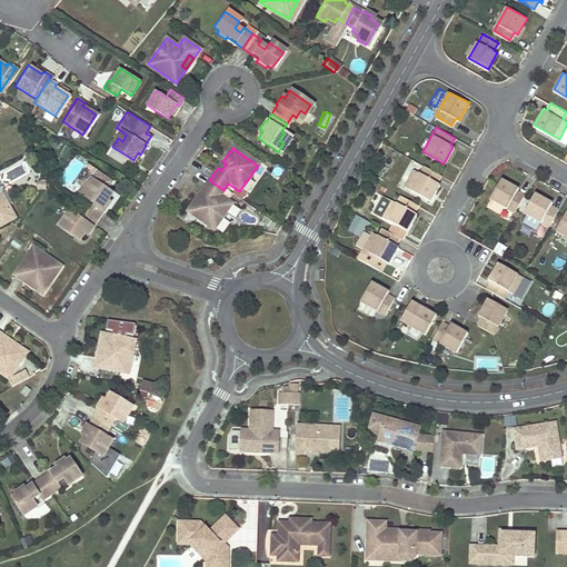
[(406,186),(431,200),(440,183),(437,181),(441,173),(425,165),(421,172),(415,169),(406,186)]
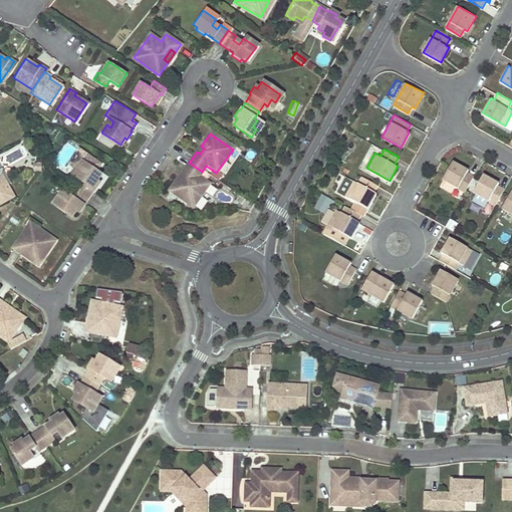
[(469,169),(454,160),(444,178),(456,185),(466,190),(474,176),(467,172),(469,169)]
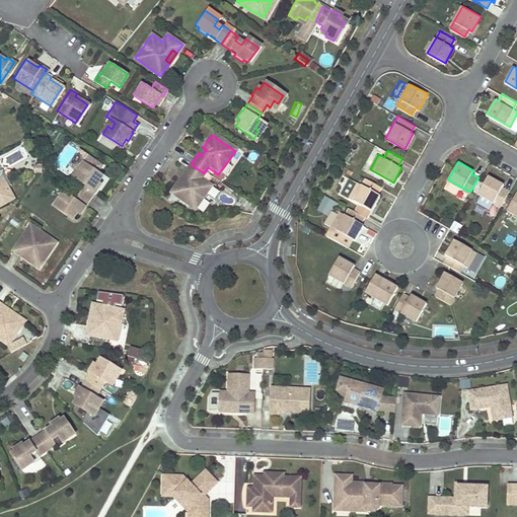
[(73,190),(86,199),(91,192),(92,192),(97,185),(95,182),(99,176),(81,163),(76,171),(79,173),(75,179),(78,182),(73,190)]
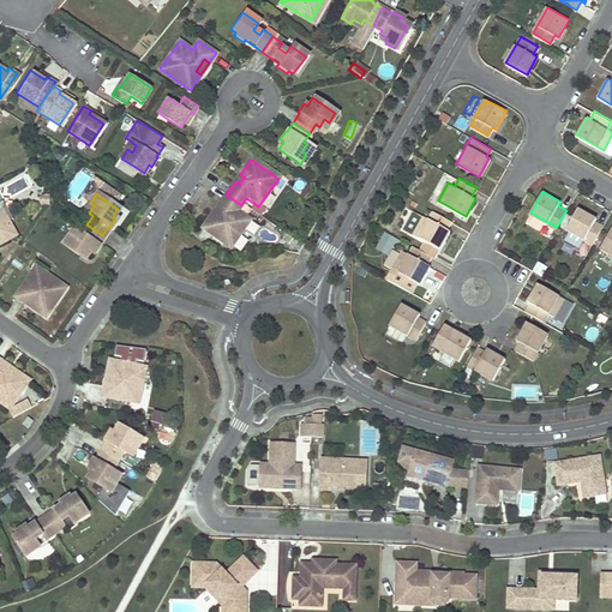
[(241,205),(226,195),(216,208),(220,210),(215,217),(211,214),(201,229),(228,249),(247,222),(244,219),(250,211),(241,205)]
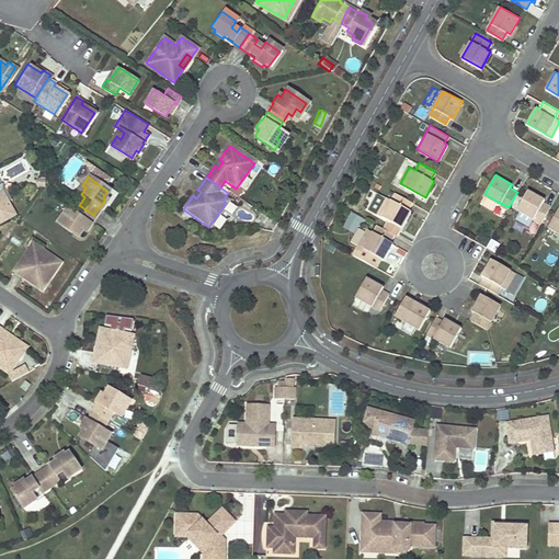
[(545,198),(528,189),(517,208),(542,221),(550,206),(544,202),(545,198)]
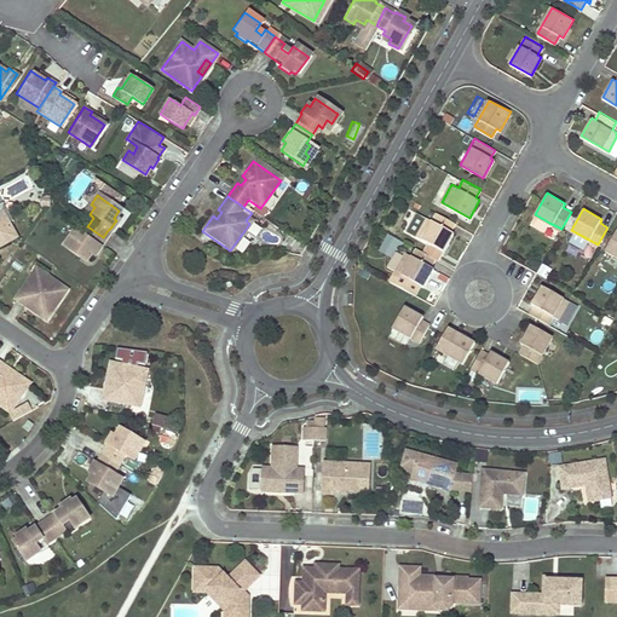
[(428,241),(444,251),(454,231),(450,230),(455,221),(437,212),(433,220),(426,215),(416,235),(428,241)]
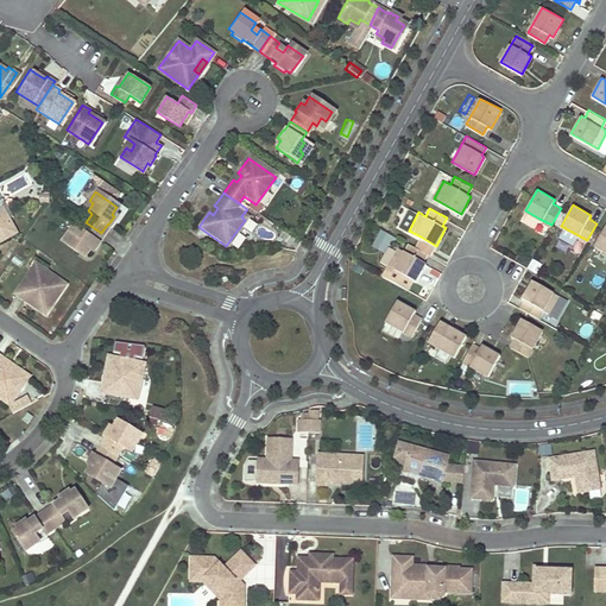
[(0,238),(12,232),(0,210),(0,238)]
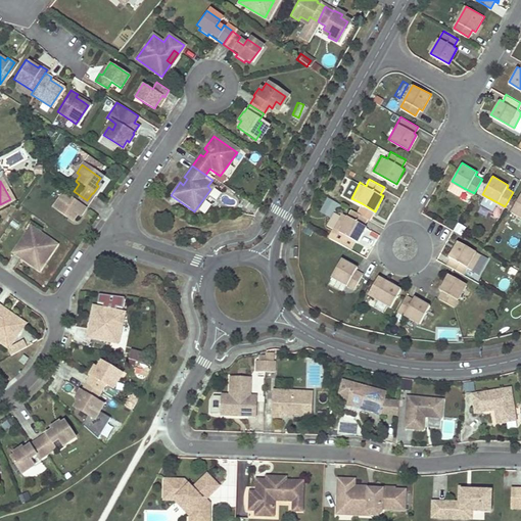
[(460,194),(464,188),(452,181),(450,186),(451,189),(460,194)]
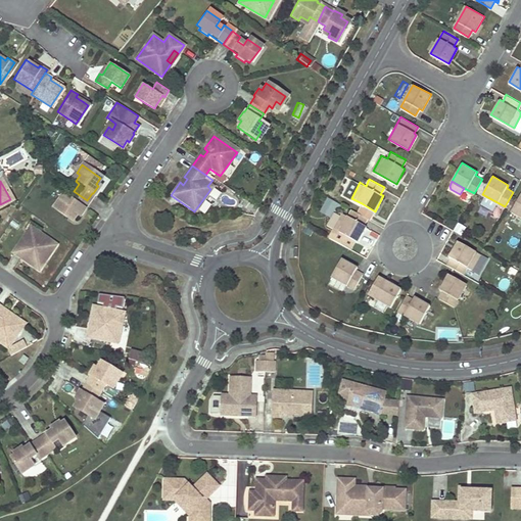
[(60,202),(57,199),(51,207),(70,221),(75,215),(78,216),(83,208),(82,208),(87,200),(74,191),(68,198),(65,196),(60,202)]
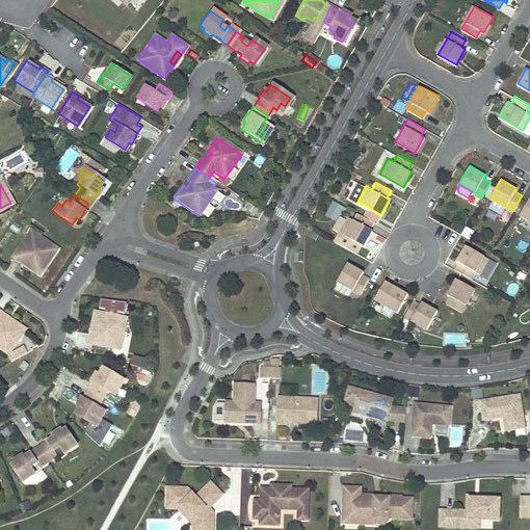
[(529,196),(521,214),(529,219),(529,196)]
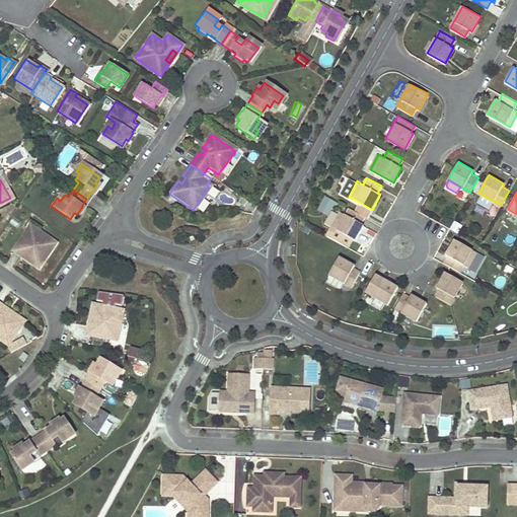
[(335,201),(325,196),(318,208),(327,213),(335,201)]
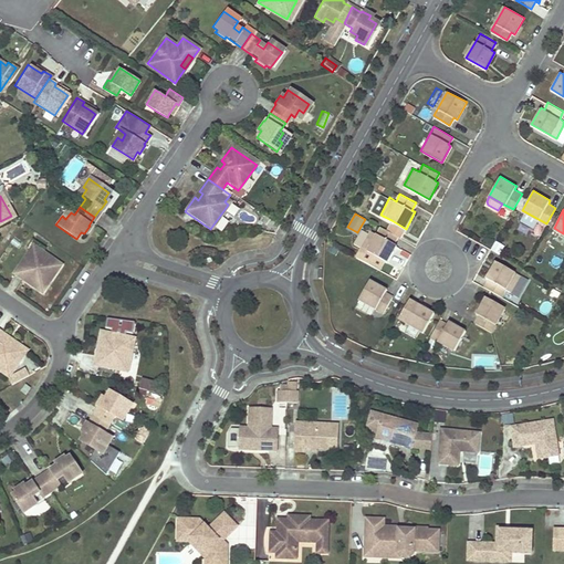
[(406,229),(392,220),(386,229),(397,235),(400,237),(406,229)]
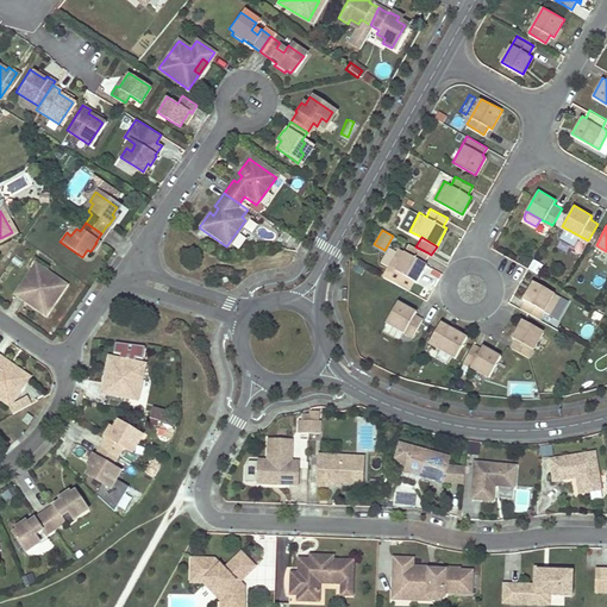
[(389,266),(417,281),(427,263),(424,261),(427,252),(415,246),(411,243),(406,251),(400,248),(389,266)]
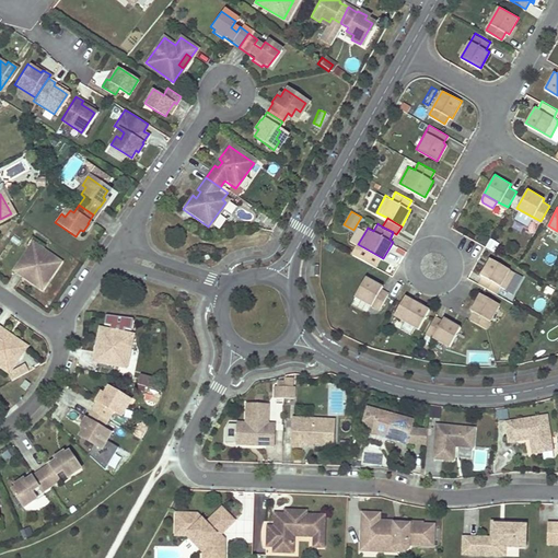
[(491,250),(496,242),(488,236),(484,244),(491,250)]
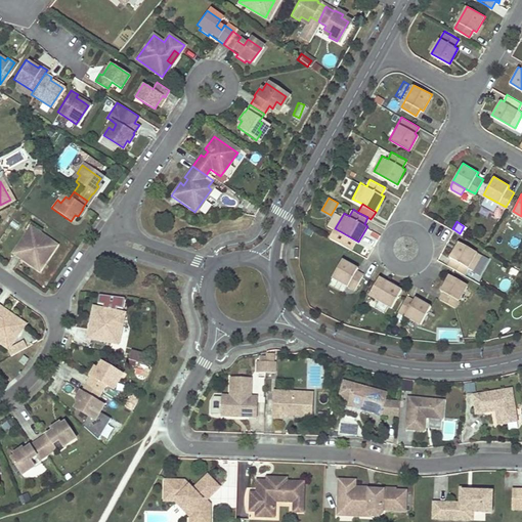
[(29,260),(27,263),(35,269),(52,245),(28,227),(10,252),(16,257),(19,254),(29,260)]
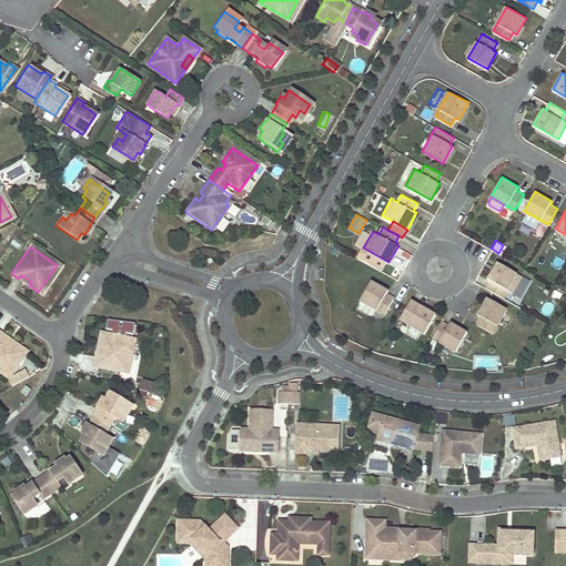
[(524,275),(497,261),(488,278),(492,280),(487,287),(504,296),(507,289),(514,292),(524,275)]
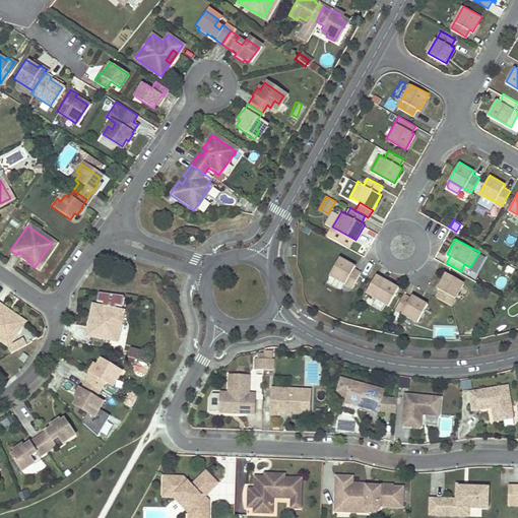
[(28,258),(19,252),(16,255),(26,261),(28,258)]
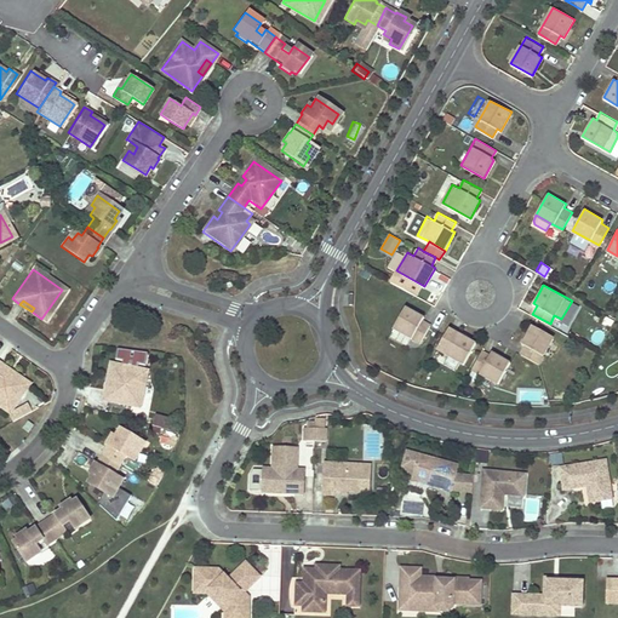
[(424,315),(406,305),(394,327),(421,342),(430,324),(422,319),(424,315)]
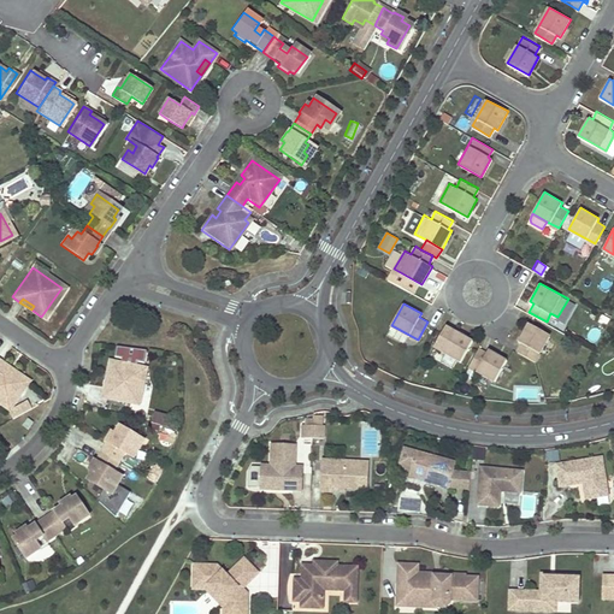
[(550,334),(529,322),(519,340),(523,342),(518,350),(536,360),(550,334)]
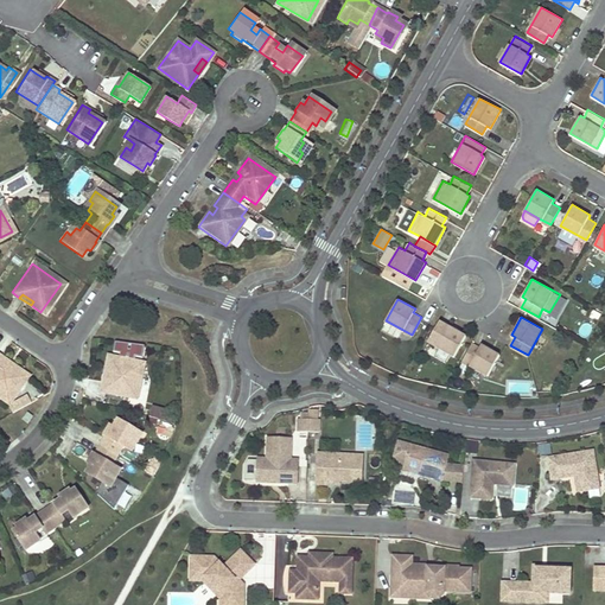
[(454,355),(466,333),(449,324),(446,328),(438,323),(428,341),(454,355)]
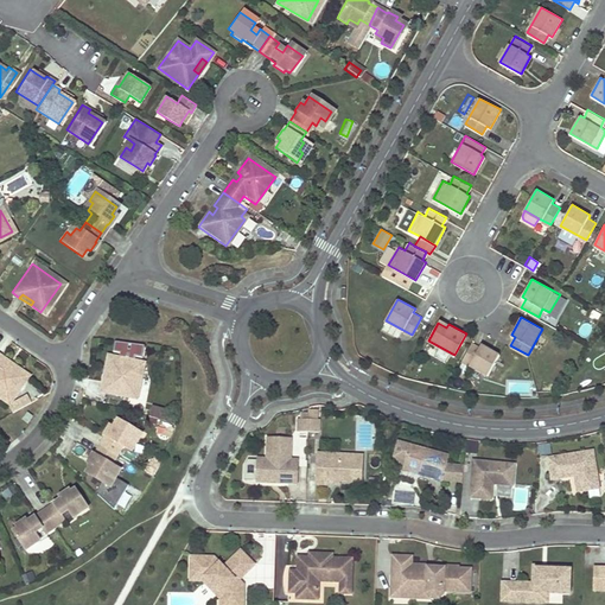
[(489,374),(501,354),(482,343),(481,346),(472,342),(463,360),(489,374)]
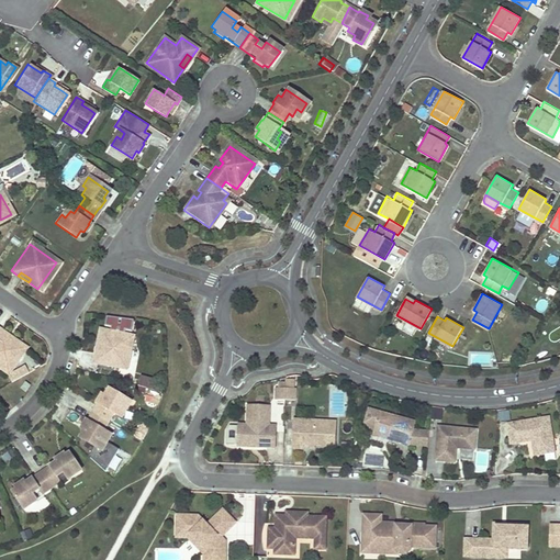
[(97,351),(92,350),(90,361),(122,368),(129,336),(97,329),(94,338),(99,338),(97,351)]
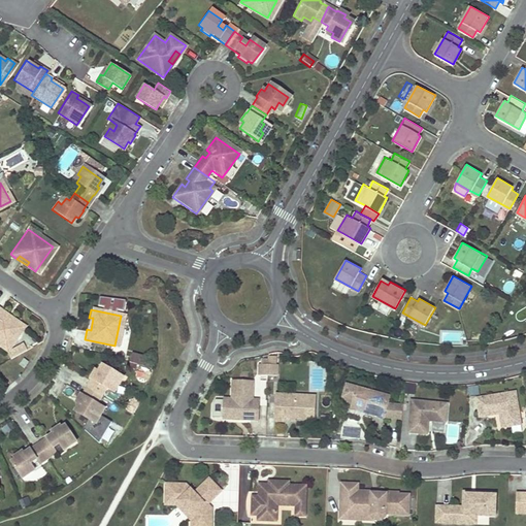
[(2,313),(0,311),(0,346),(5,350),(22,326),(8,317),(6,321),(0,317),(2,313)]
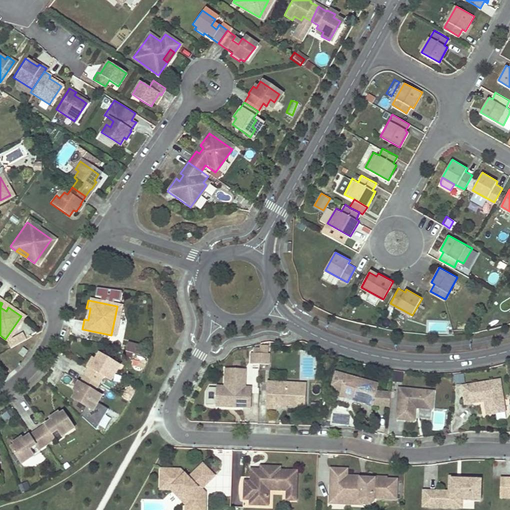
[(123,341),(124,352),(137,351),(137,341),(123,341)]
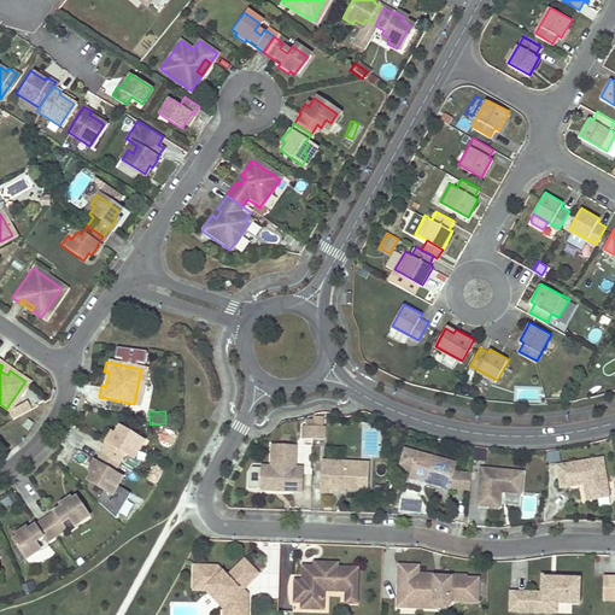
[(23,429),(29,422),(23,419),(18,426),(23,429)]
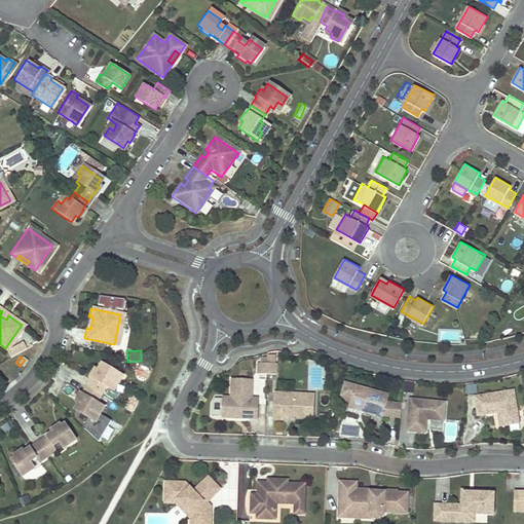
[(260,370),(259,373),(265,373),(266,363),(257,362),(257,370),(260,370)]
